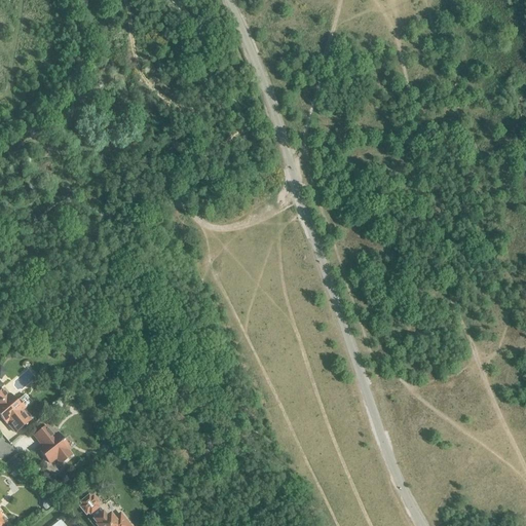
[(24,409),(17,403),(16,404),(10,396),(9,397),(4,390),(0,392),(0,417),(6,424),(7,423),(15,434),(30,421),(22,411),(24,409)]
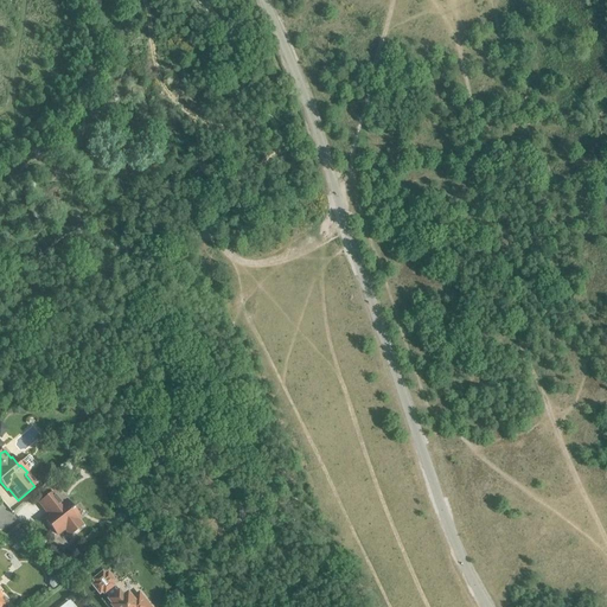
[(20,465),(27,472),(34,466),(27,459),(20,465)]
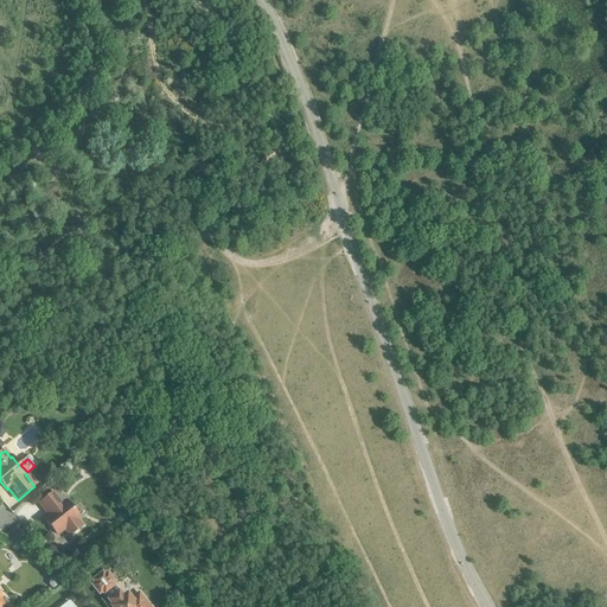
[(66,500),(63,504),(53,492),(39,503),(51,518),(46,522),(57,535),(64,529),(70,536),(82,526),(76,519),(80,517),(66,500)]
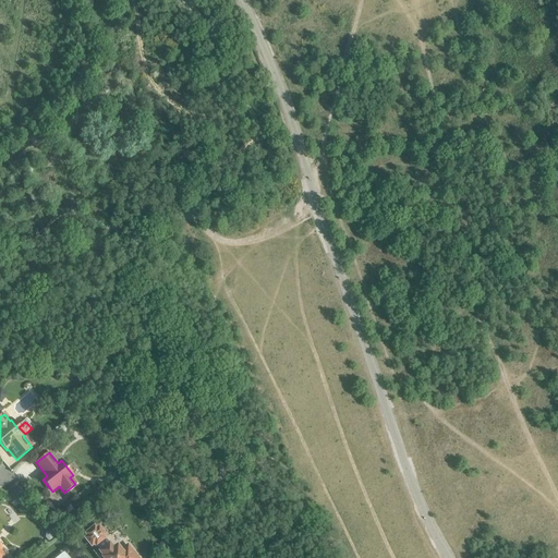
[(117,546),(112,549),(108,544),(99,552),(104,557),(102,557),(136,557),(128,546),(120,552),(117,546)]
